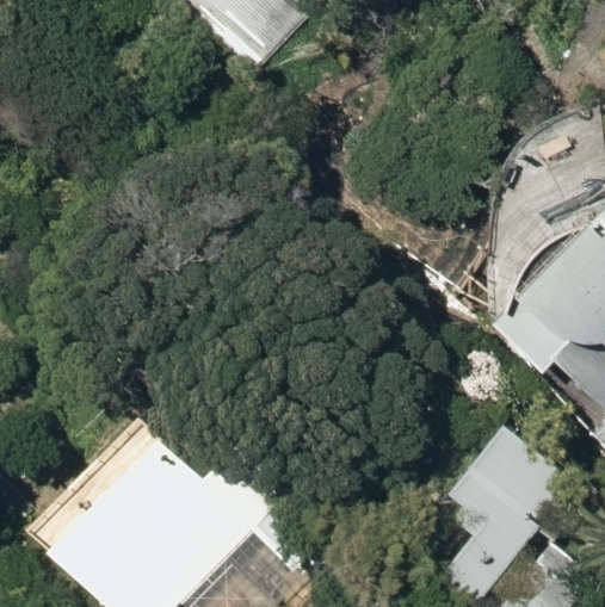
[(181,0),(180,1),(253,73),(326,0),(181,0)]
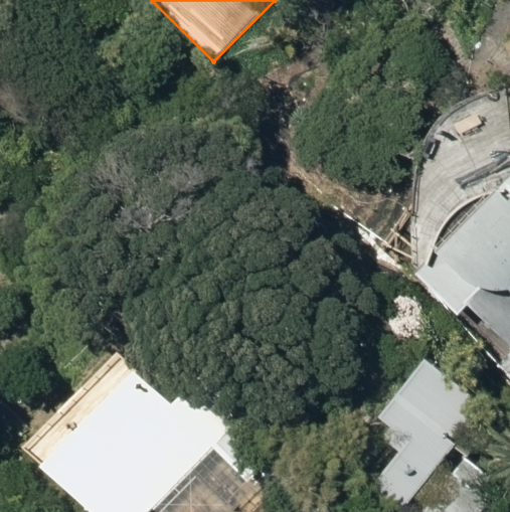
[(509,175),(414,274),(457,314),(467,303),(509,344),(509,354),(499,365),(509,375),(509,175)]
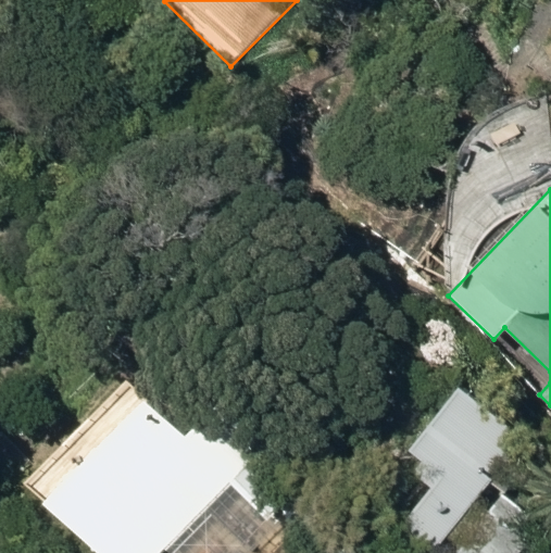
[(122,381),(33,487),(47,499),(40,506),(95,552),(157,552),(164,544),(173,552),(252,552),(259,545),(210,505),(235,477),(122,381)]
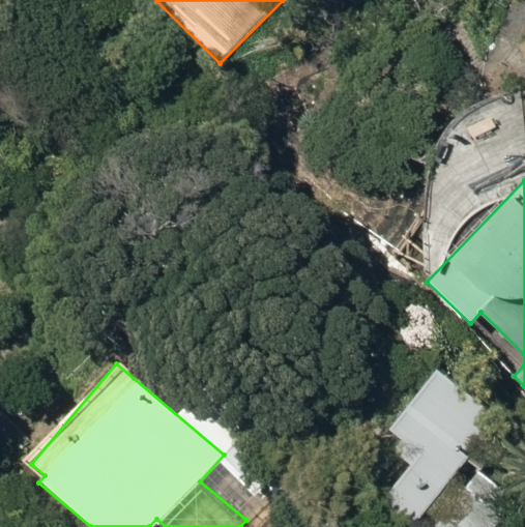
[(389,430),(449,475),(491,420),(431,376),(389,430)]
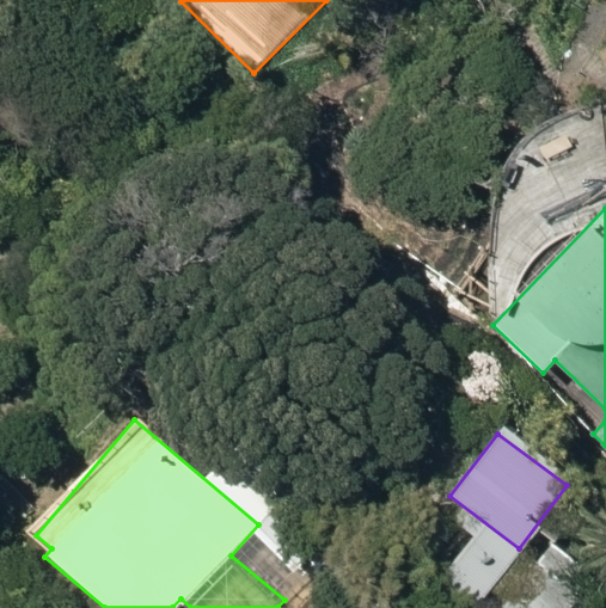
[(366,607),(391,607),(375,596),(366,607)]
